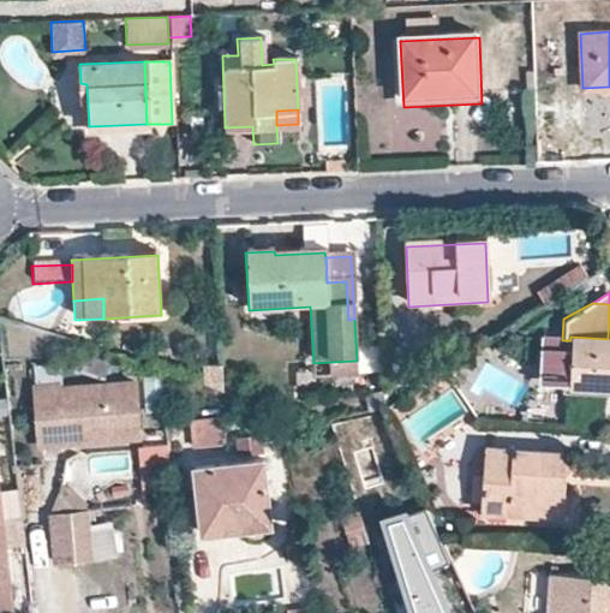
[(570,340),(568,387),(609,390),(609,339),(608,339),(570,337),(570,340)]
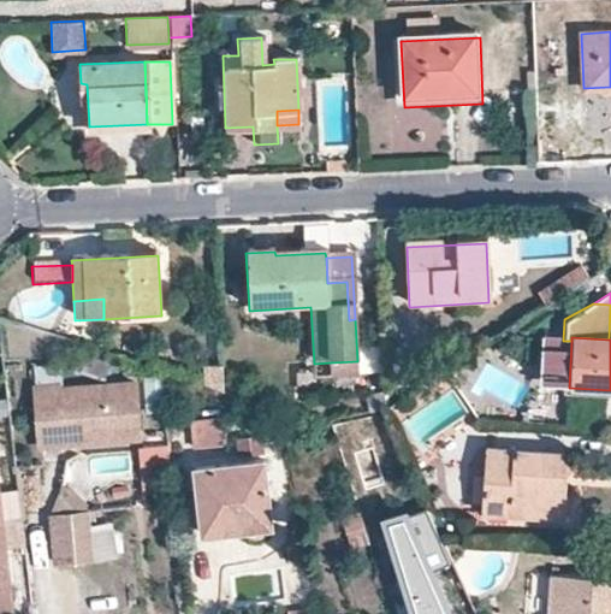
[(31,364),(37,444),(136,438),(131,382),(60,389),(57,361),(31,364)]
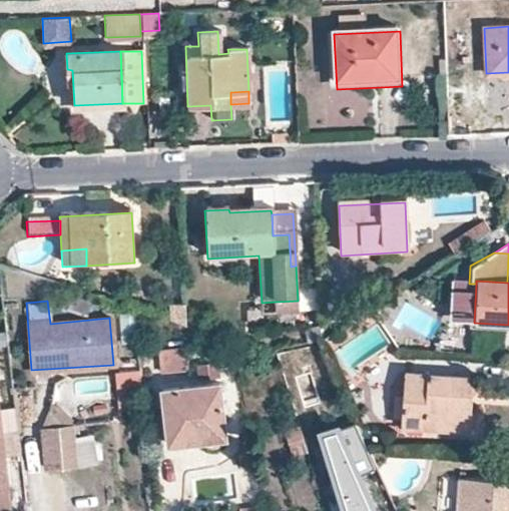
[(298,301),(276,302),(277,315),(299,314),(298,301)]
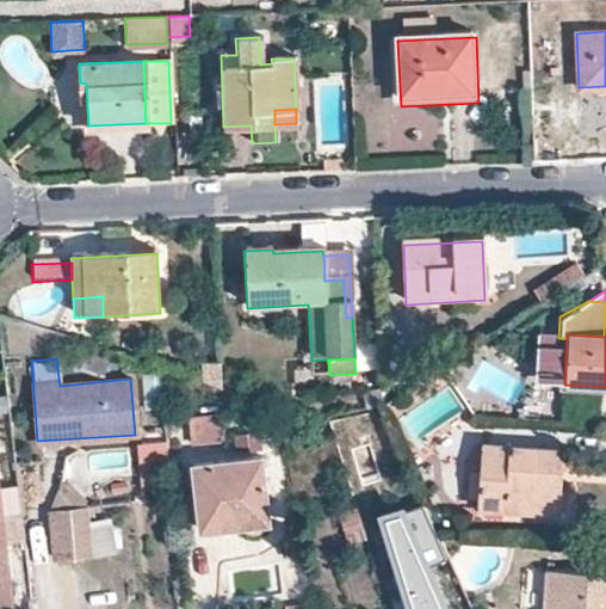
[(220,387),(218,362),(198,363),(199,381),(220,387)]
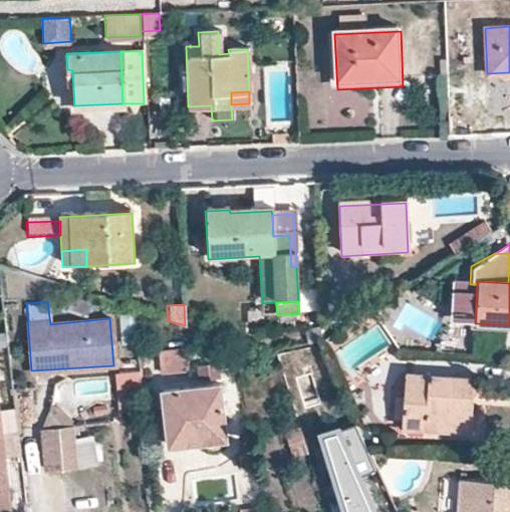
[(134,317),(118,315),(120,344),(137,343),(134,317)]
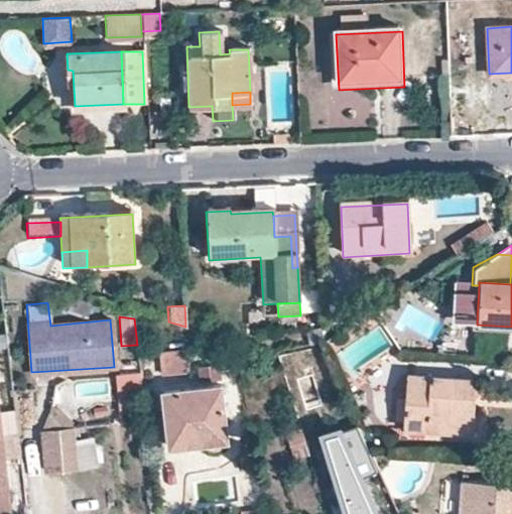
[(302,331),(305,346),(321,343),(321,341),(320,328),(302,331)]
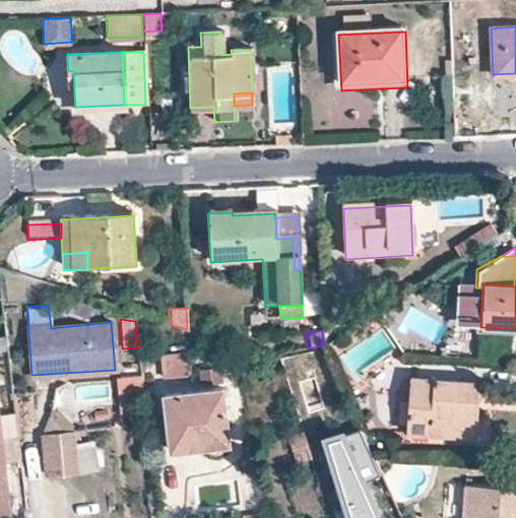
[(0,438),(16,437),(5,348),(0,349),(0,438)]
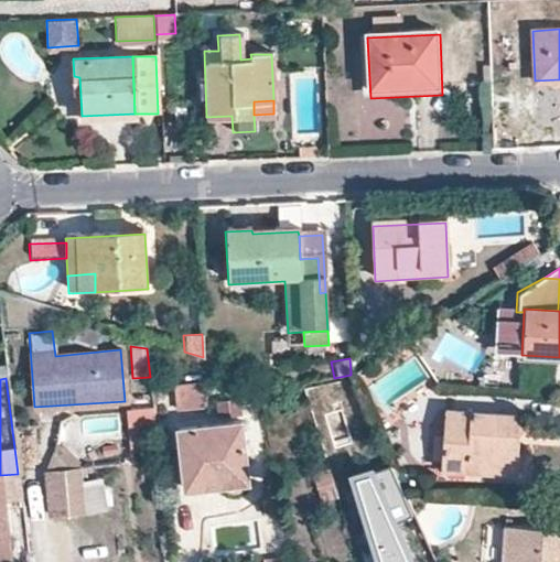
[(172,387),(183,490),(246,481),(236,402),(215,406),(215,424),(202,425),(197,385),(172,387)]
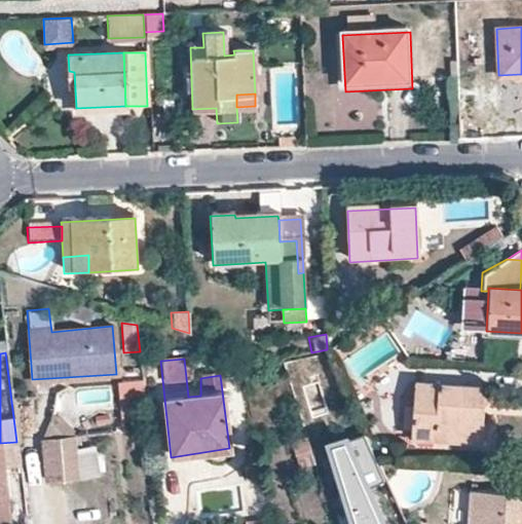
[(411,438),(477,442),(482,386),(416,380),(411,438)]
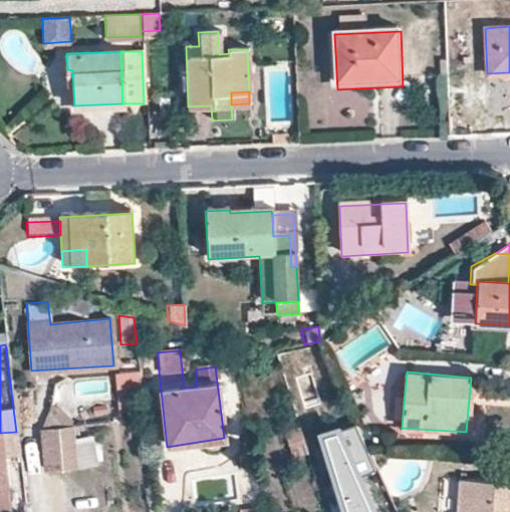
[(51,406),(39,433),(70,430),(69,421),(51,406)]
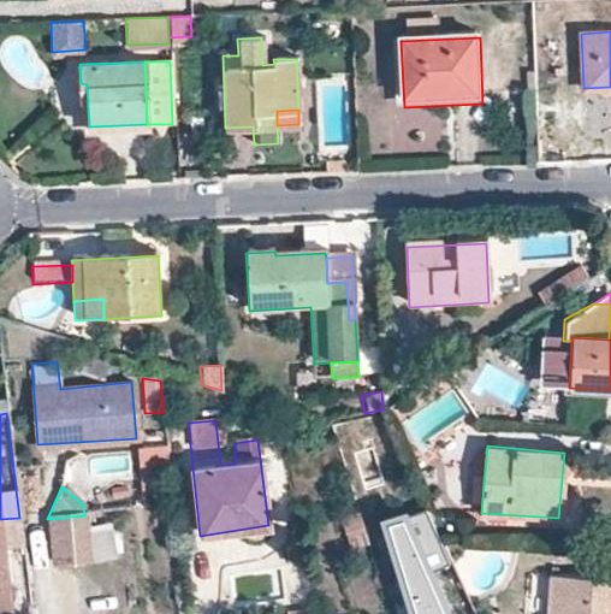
[(363,533),(379,529),(375,508),(357,513),(363,533)]
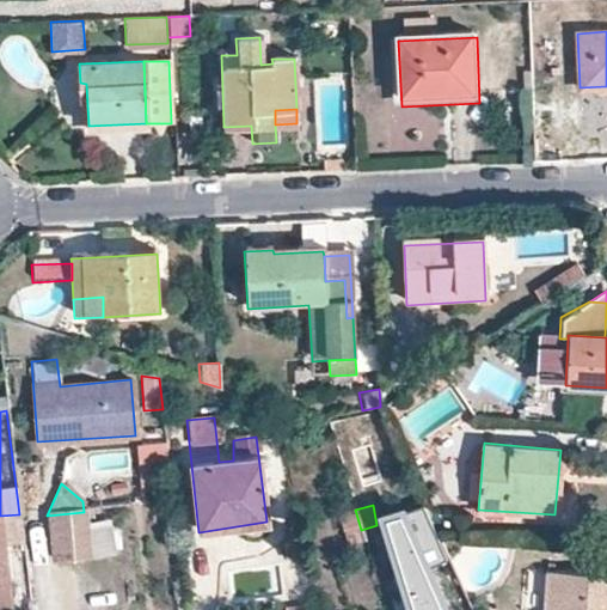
[(342,535),(361,530),(355,510),(336,516),(342,535)]
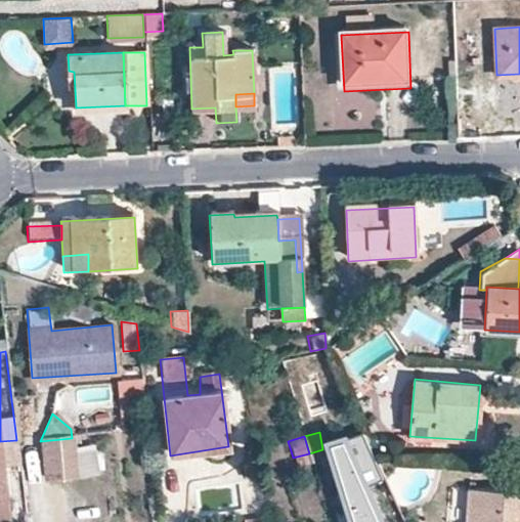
[(74,453),(72,438),(40,441),(43,461),(46,485),(78,481),(74,453)]
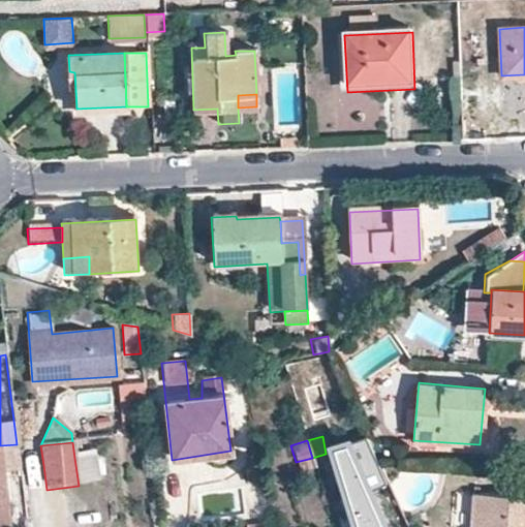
[(10,526),(4,470),(20,468),(17,444),(0,445),(0,526),(10,526)]
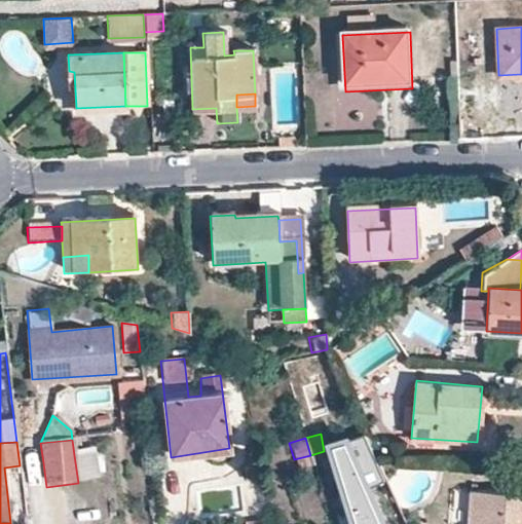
[(74,455),(78,483),(97,481),(94,453),(74,455)]
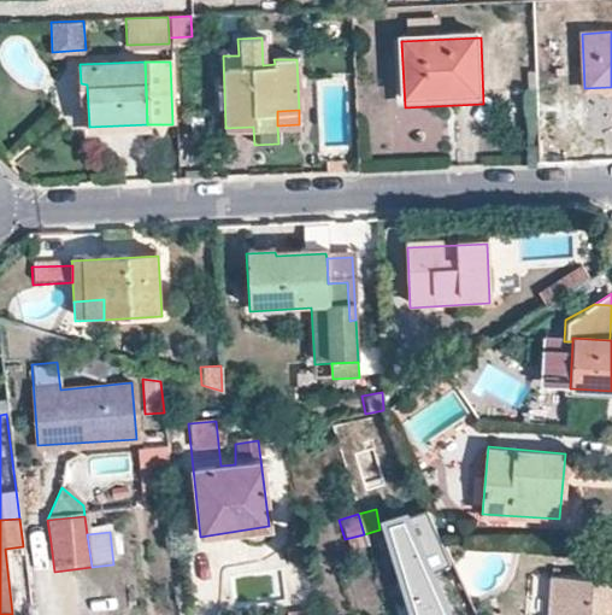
[(599,614),(602,580),(551,575),(547,614),(599,614)]
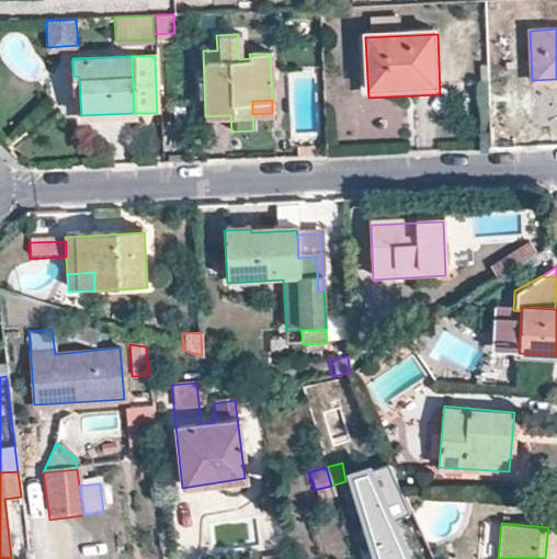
[(66,557),(93,555),(92,544),(65,545),(66,557)]
